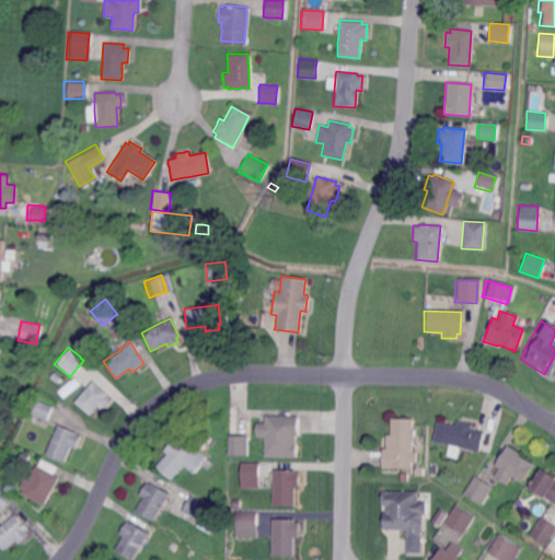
[(99,409),(95,406),(95,407),(88,415),(72,401),(82,389),(91,381),(106,394),(105,395),(104,395),(103,397),(104,398),(106,400),(99,409)]
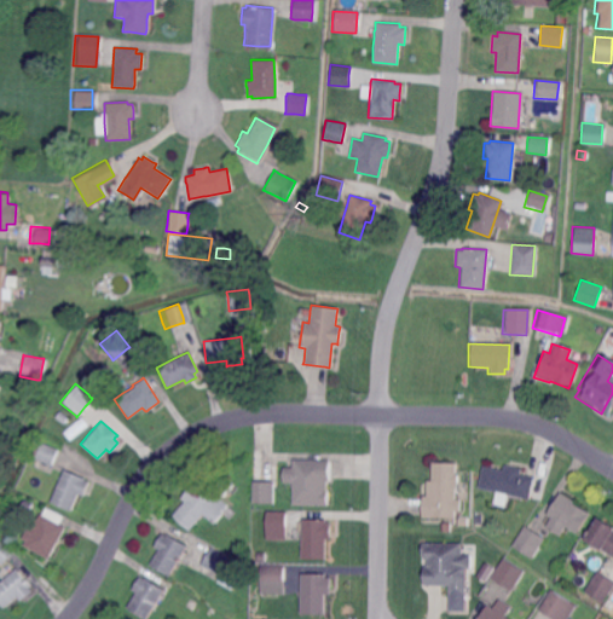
[(48,466),(32,458),(33,457),(34,453),(39,443),(52,447),(56,449),(55,450),(48,466)]
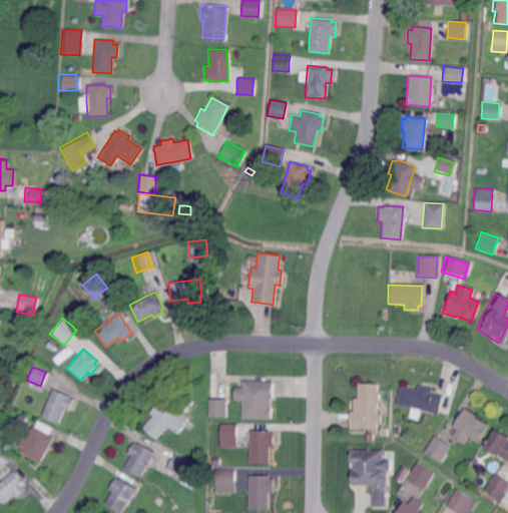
[(273,399),(270,399),(270,406),(273,406),(272,418),(242,418),(243,401),(235,401),(235,388),(243,388),(243,382),(273,382),(273,399)]
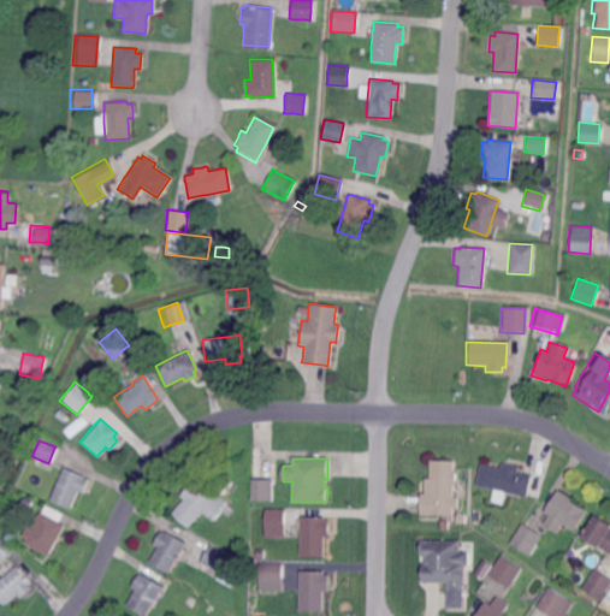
[(452,483),(450,483),(450,498),(455,498),(455,510),(449,510),(449,517),(416,516),(418,495),(421,495),(421,479),(426,479),(426,461),(450,462),(450,473),(452,473),(452,483)]
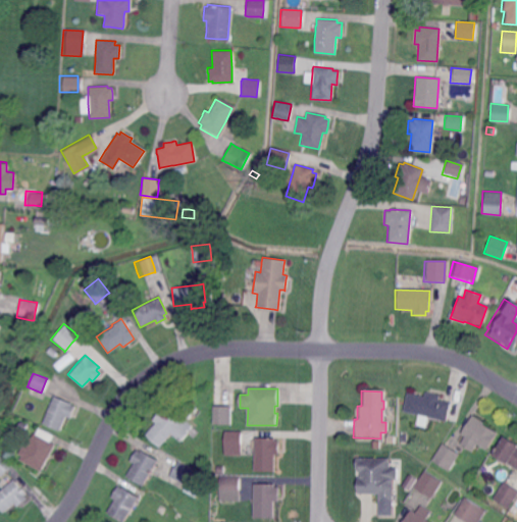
[(437,400),(449,402),(445,421),(402,411),(406,393),(423,397),(424,392),(438,395),(437,400)]
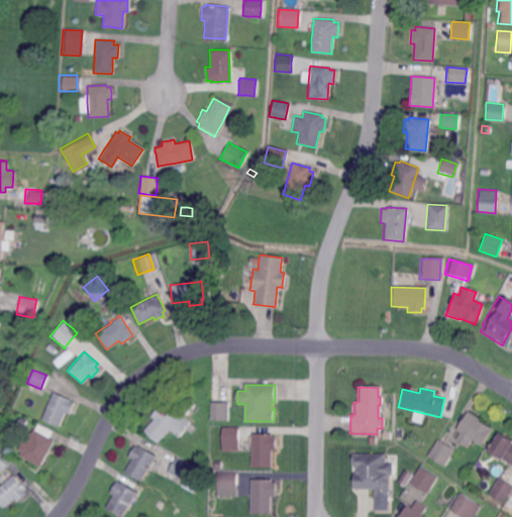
[(69,412),(68,414),(64,412),(63,412),(61,417),(58,426),(40,419),(40,418),(52,394),(52,392),(65,397),(68,398),(69,399),(69,400),(68,401),(70,401),(73,403),(70,409),(69,412)]
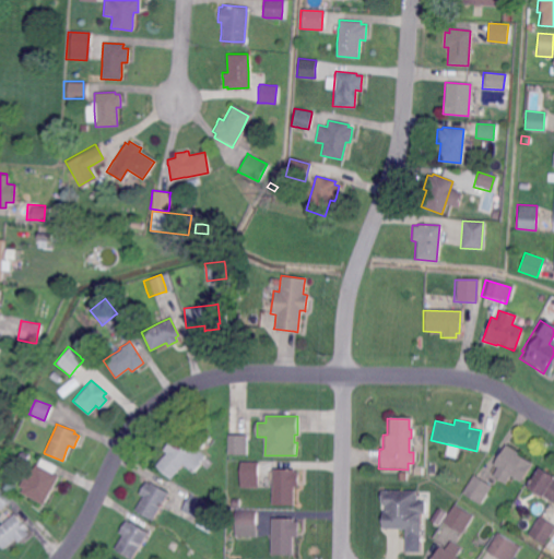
[(199,449),(185,436),(195,425),(209,437),(199,449)]
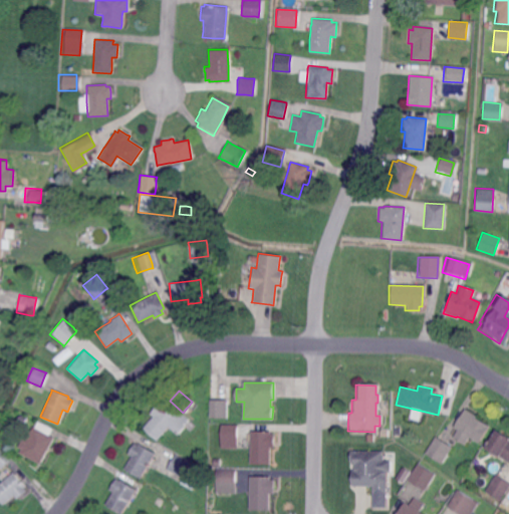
[(227,418),(209,418),(209,400),(227,401),(227,418)]
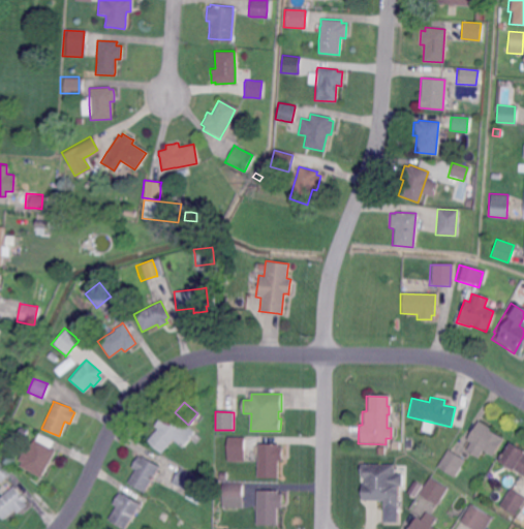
[(164,417),(165,416),(172,423),(174,419),(180,425),(182,423),(192,431),(181,445),(171,437),(159,452),(145,439),(155,427),(153,425),(160,414),(164,417)]
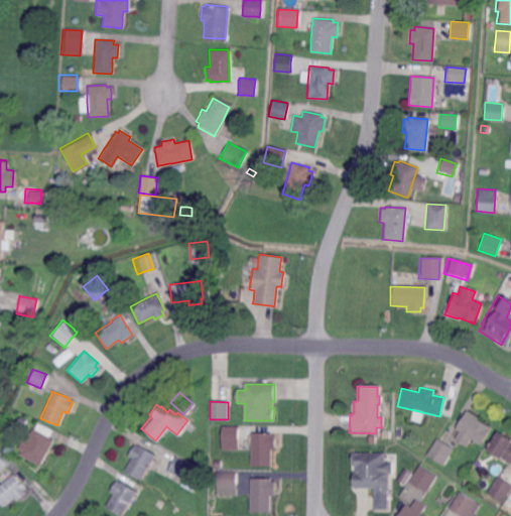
[(479,443),(470,438),(466,445),(454,437),(459,431),(455,428),(466,411),(490,426),(479,443)]
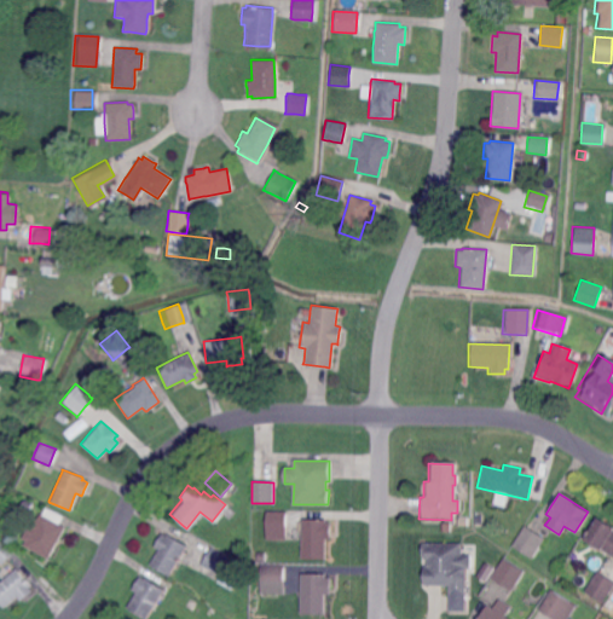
[(33,513),(25,509),(28,503),(34,505),(36,507),(33,513)]
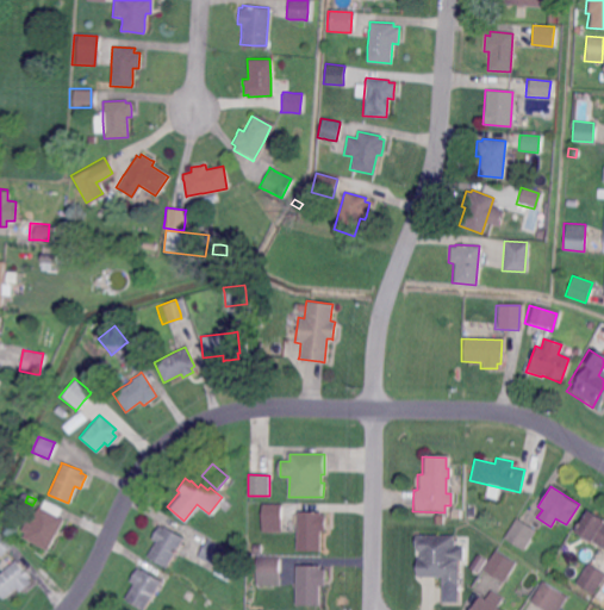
[(260,530),(259,503),(278,503),(279,529),(260,530)]
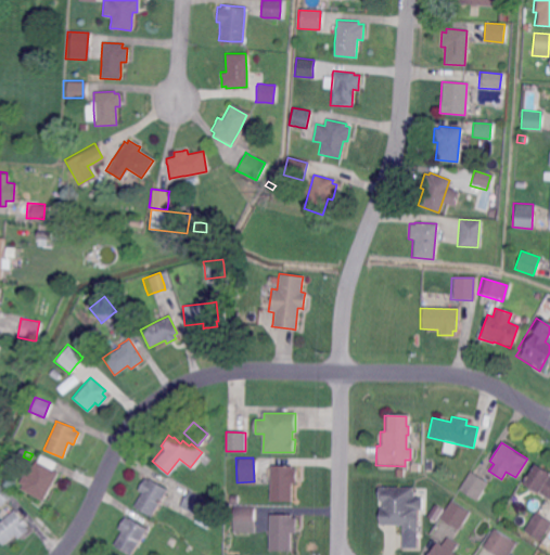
[(51,481),(50,483),(49,486),(48,488),(41,501),(20,489),(22,485),(17,482),(23,474),(26,476),(34,461),(36,462),(55,472),(56,473),(55,473),(55,474),(51,481)]
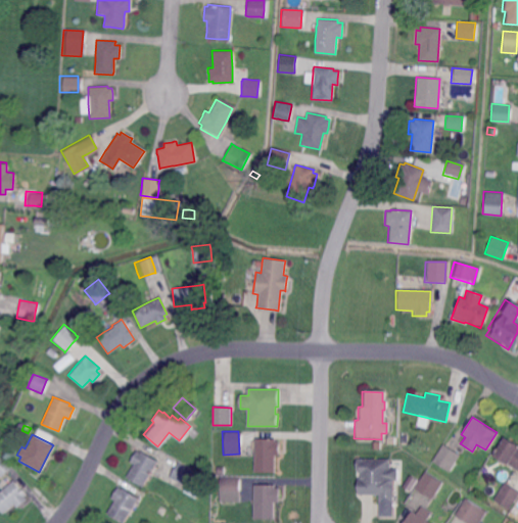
[(517,470),(492,455),(504,436),(517,445),(517,447),(517,470)]
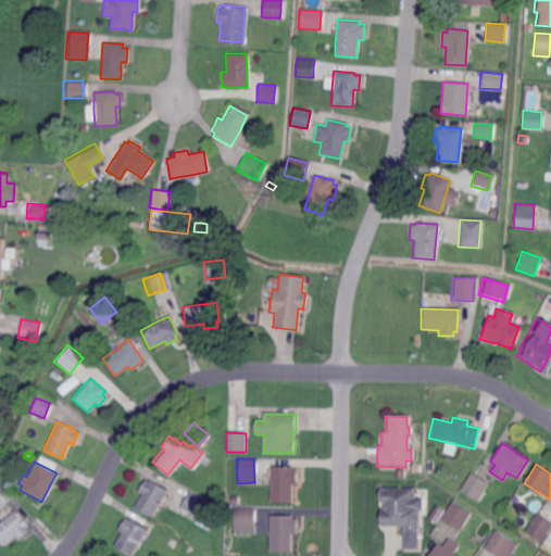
[(293,482),(290,482),(290,500),(268,500),(270,465),(289,466),(289,468),(293,468),(293,482)]
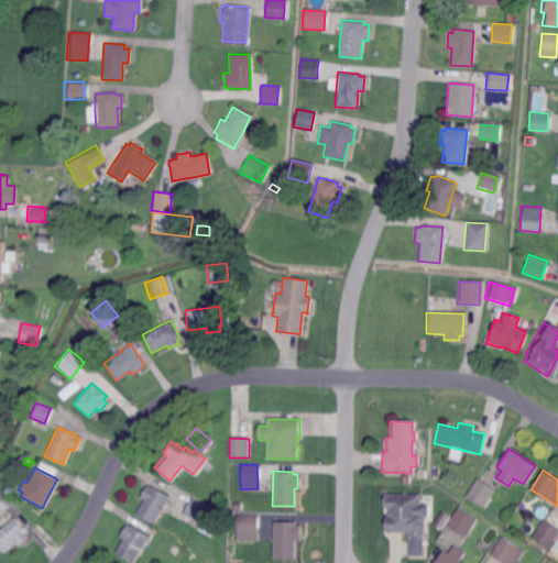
[(423,479),(414,478),(414,471),(423,471),(423,479)]
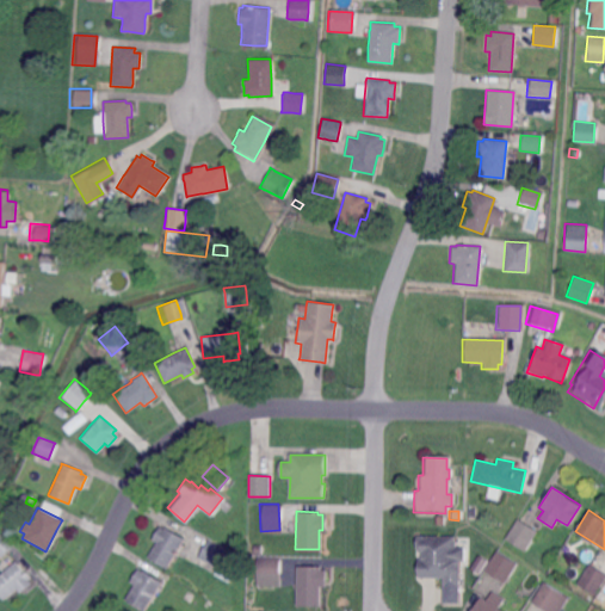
[(523,550),(504,538),(516,518),(535,531),(523,550)]
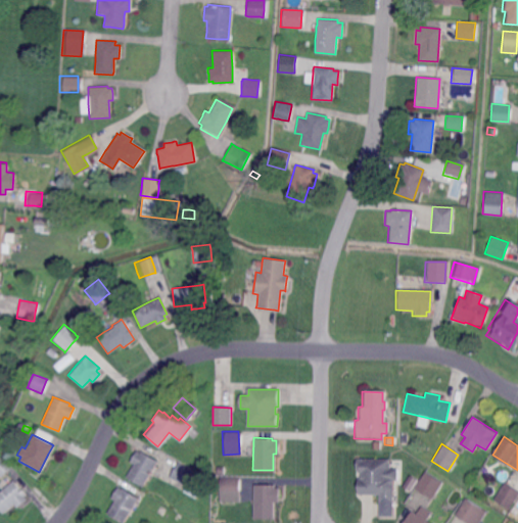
[(141,486),(125,476),(132,464),(128,462),(136,449),(156,461),(141,486)]
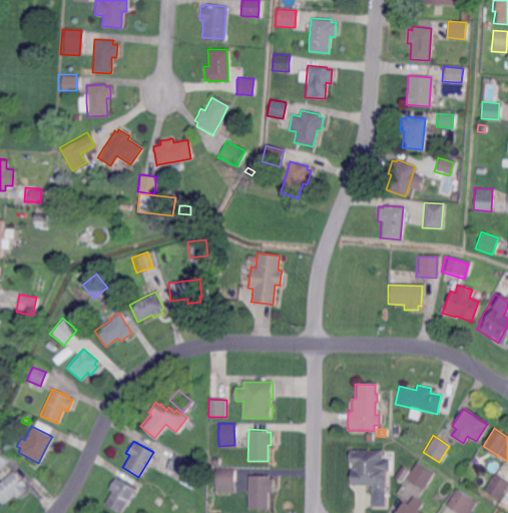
[(384,472),(381,472),(381,494),(367,494),(367,486),(367,485),(345,485),(345,469),(348,469),(348,464),(346,464),(346,461),(343,461),(343,450),(377,450),(377,460),(384,460),(384,472)]
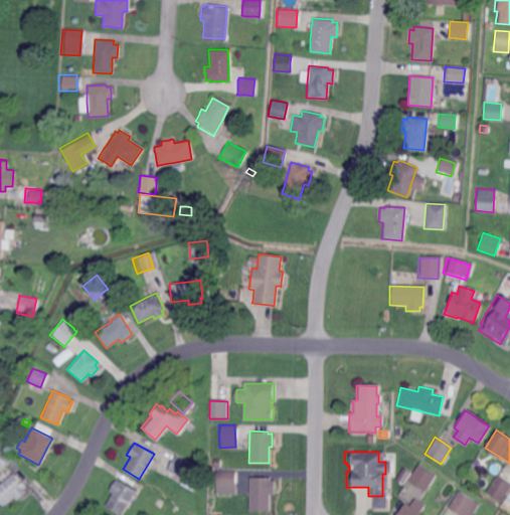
[(408,471),(403,468),(407,462),(412,465),(408,471)]
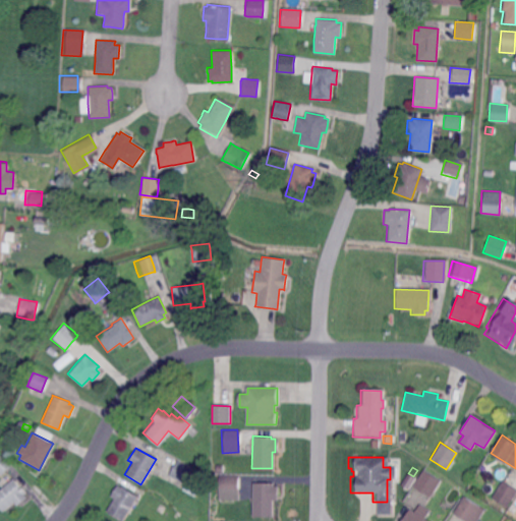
[(428,497),(412,486),(422,470),(439,480),(428,497)]
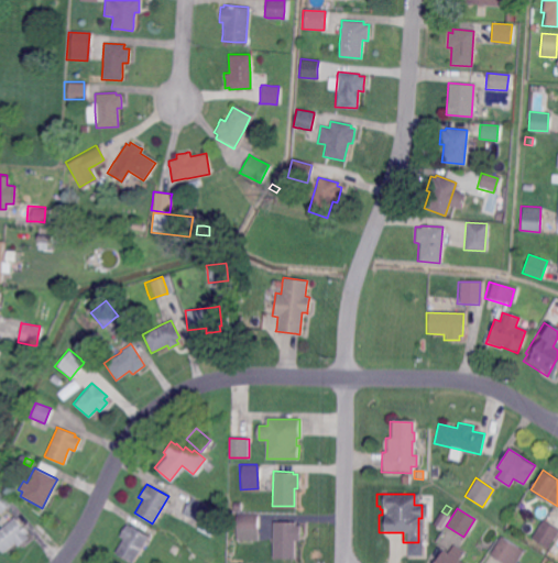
[(256,540),(236,539),(236,512),(256,514),(256,540)]
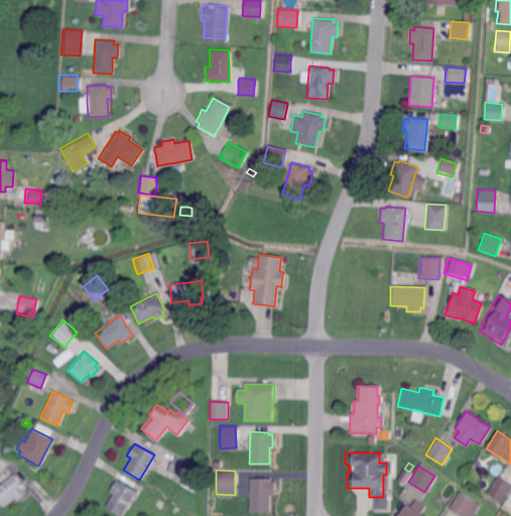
[(19,498),(17,499),(16,500),(15,501),(12,497),(11,498),(1,507),(0,506),(0,482),(7,477),(8,476),(11,474),(11,475),(12,476),(26,492),(25,492),(25,493),(23,494),(19,498)]
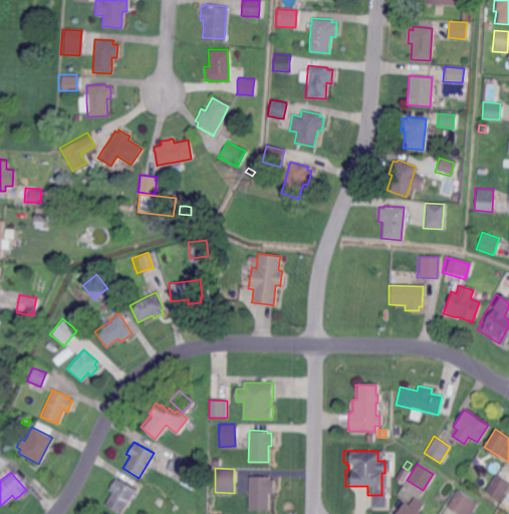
[(508,483),(499,500),(484,491),(494,474),(508,483)]
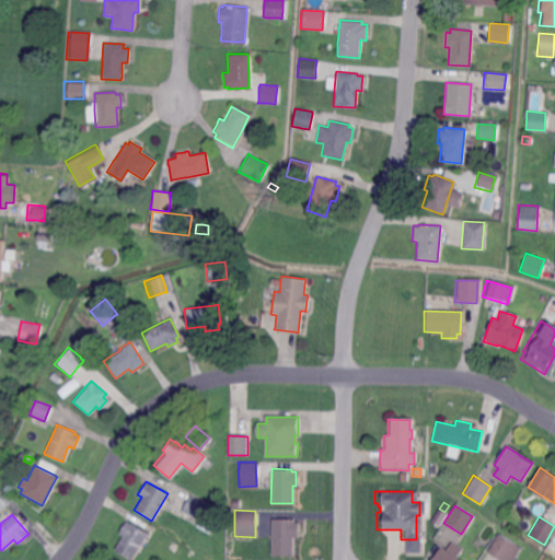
[(298,537),(292,537),(292,555),(270,555),(272,518),(293,518),(292,522),(298,522),(298,537)]
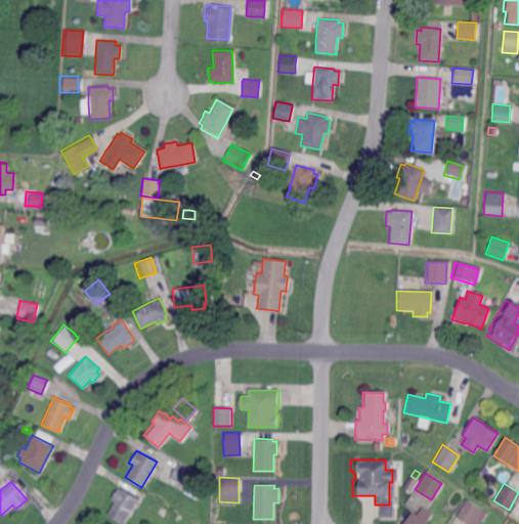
[(122,523),(105,514),(114,500),(110,498),(118,486),(138,498),(122,523)]
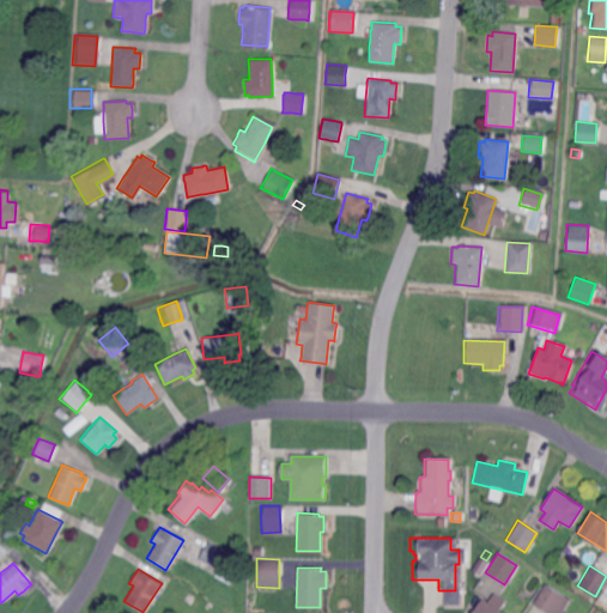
[(559,612),(546,612),(532,604),(545,583),(569,599),(559,612)]
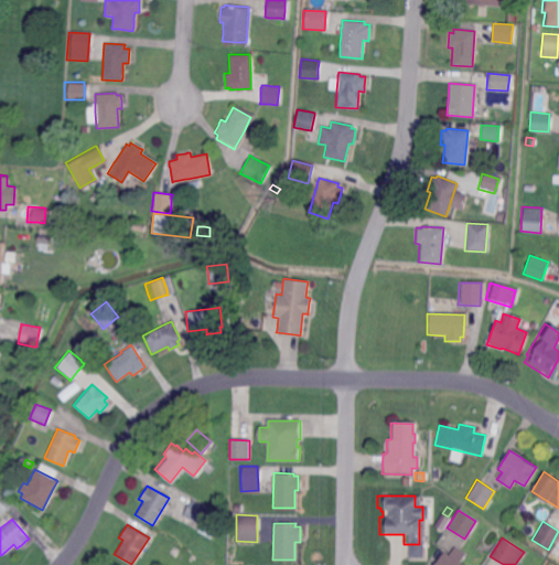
[(459,562),(463,564),(433,564),(443,552),(448,555),(453,547),(464,554),(459,562)]
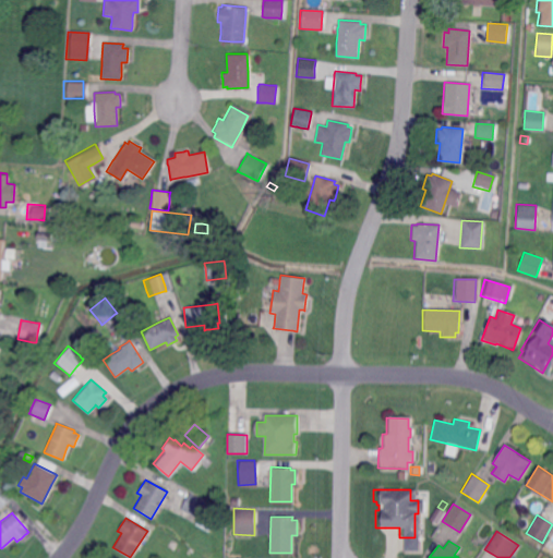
[(182,556),(172,550),(176,545),(185,550),(182,556)]
